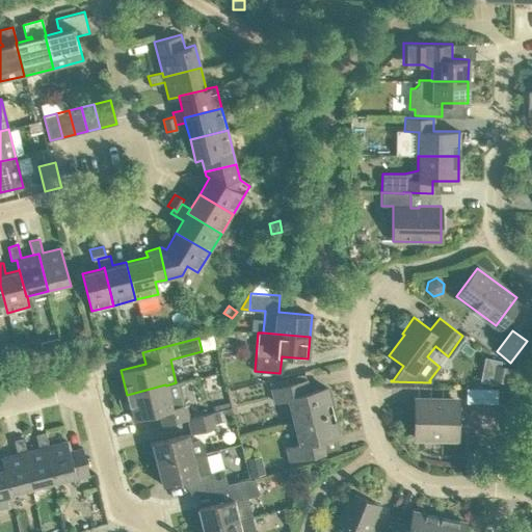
[(37,341),(31,342),(33,352),(40,351),(37,341)]
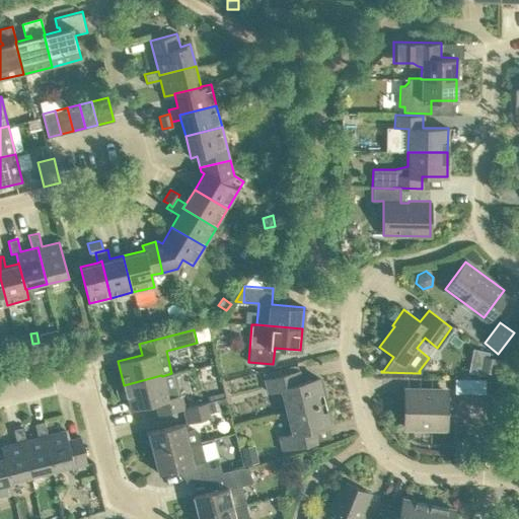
[(48,343),(45,332),(39,335),(41,343),(42,344),(48,343)]
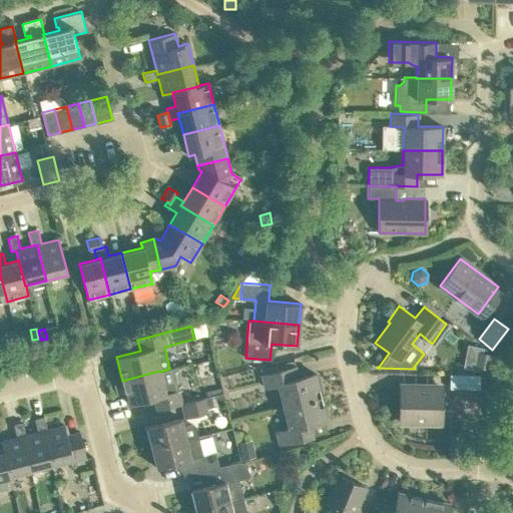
[(17,344),(13,331),(0,335),(4,348),(17,344)]
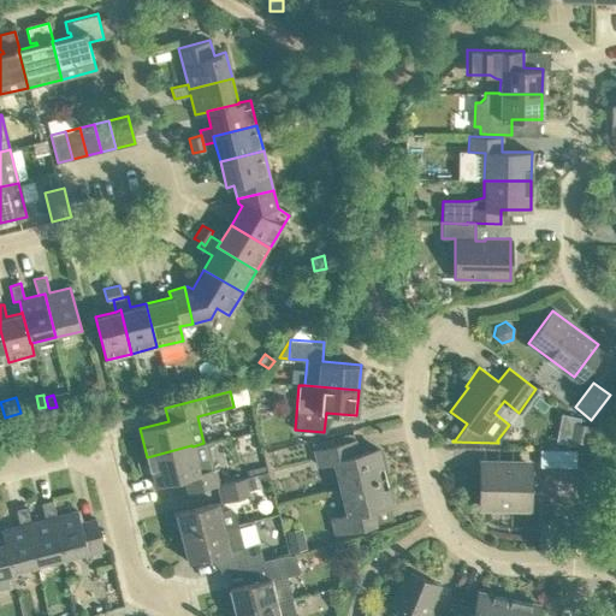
[(568,439),(588,444),(592,426),(572,422),(568,439)]
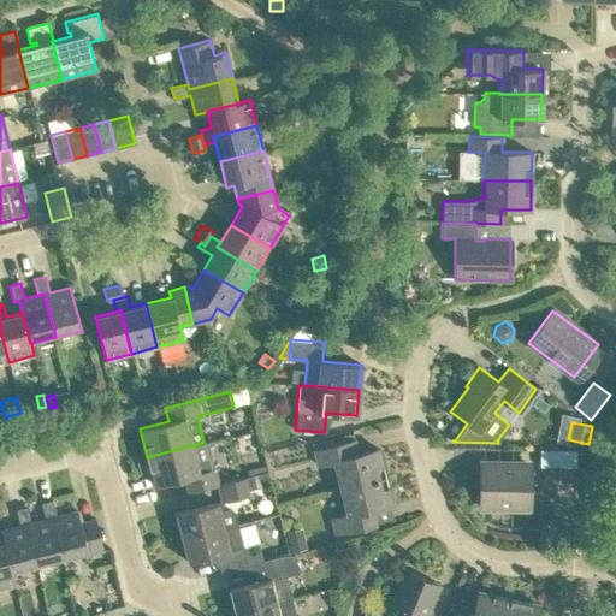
[(332,461),(339,487),(385,477),(378,448),(357,454),(354,439),(314,450),(318,465),(332,461)]
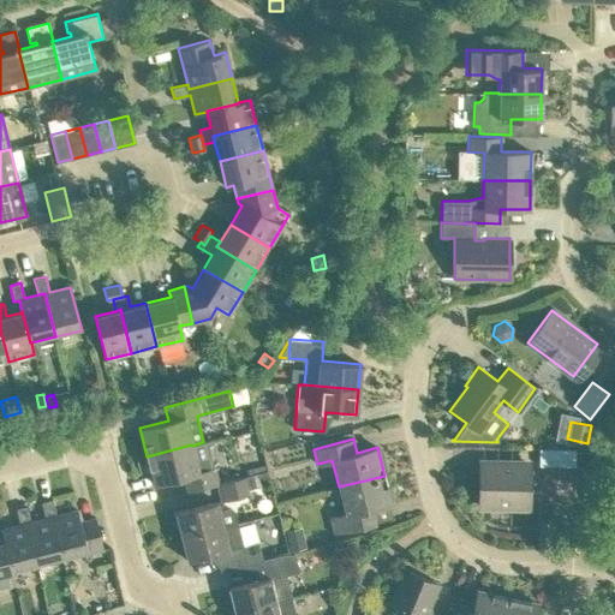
[(186,490),(216,483),(218,483),(214,467),(198,472),(192,446),(191,445),(147,457),(154,484),(183,477),(186,490)]
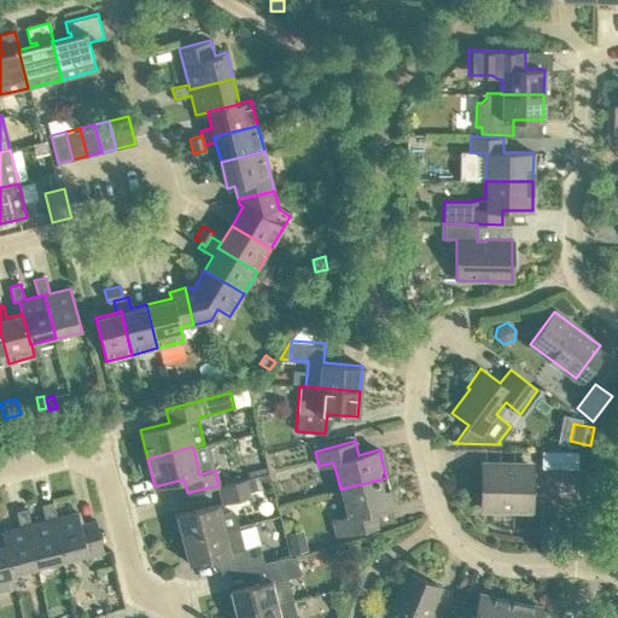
[(577,452),(542,452),(541,467),(577,467),(577,452)]
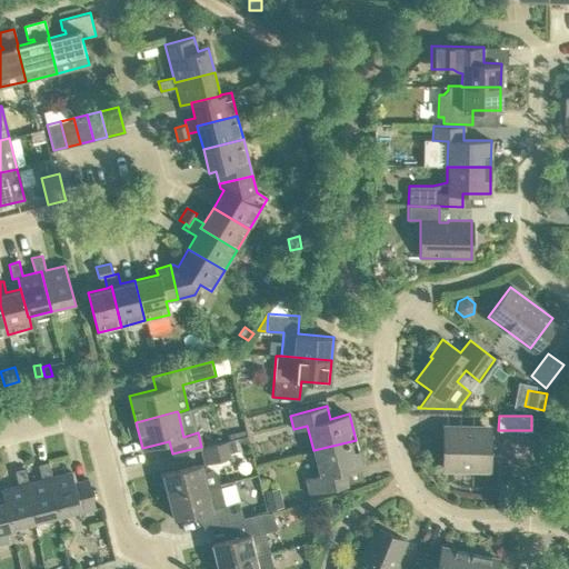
[(443,469),(486,470),(486,427),(445,427),(443,469)]
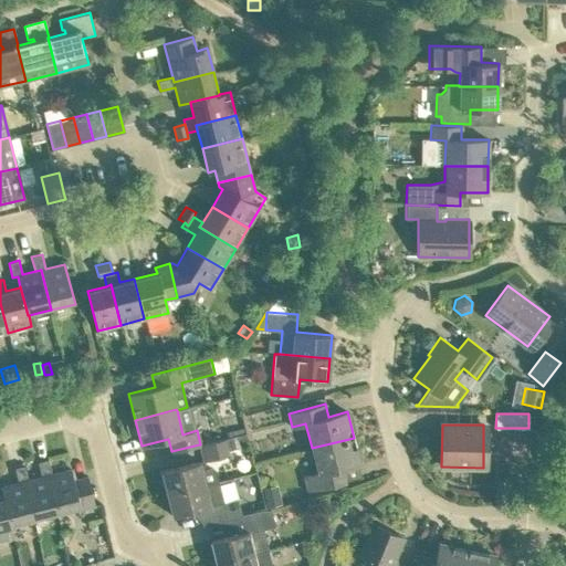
[(223,438),(200,444),(199,444),(202,461),(228,454),(227,450),(234,448),(232,437),(223,438)]
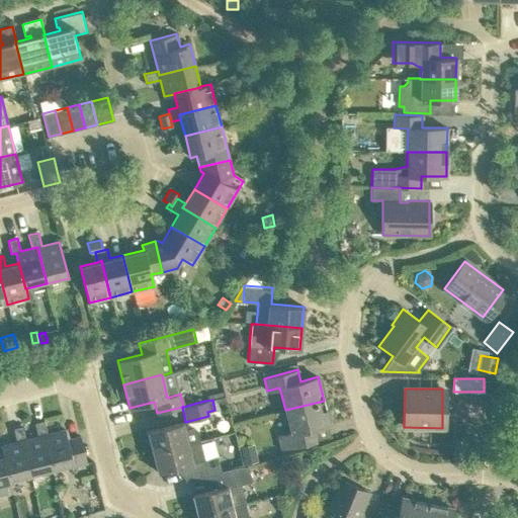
[(324,401),(285,410),(291,432),(278,436),(281,448),(315,440),(313,428),(330,424),(324,401)]
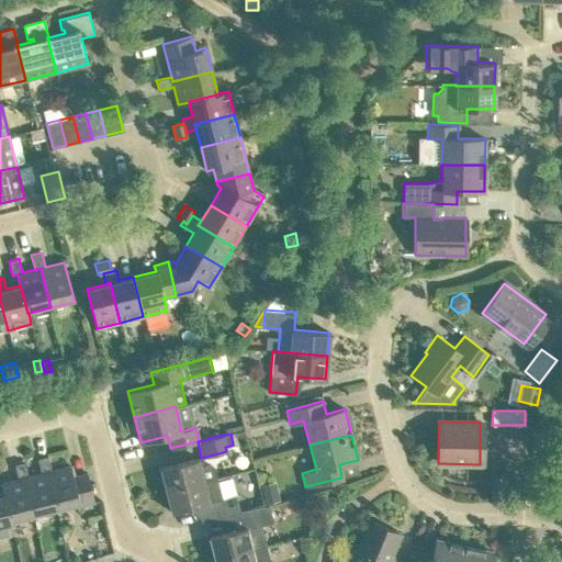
[(23,478),(33,517),(57,510),(46,472),(51,470),(47,456),(37,459),(41,473),(27,476),(23,478)]
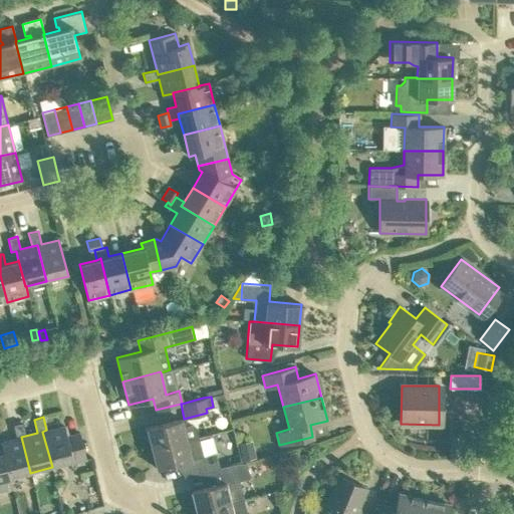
[(147,428),(152,448),(198,437),(195,427),(192,425),(183,427),(181,419),(147,428)]
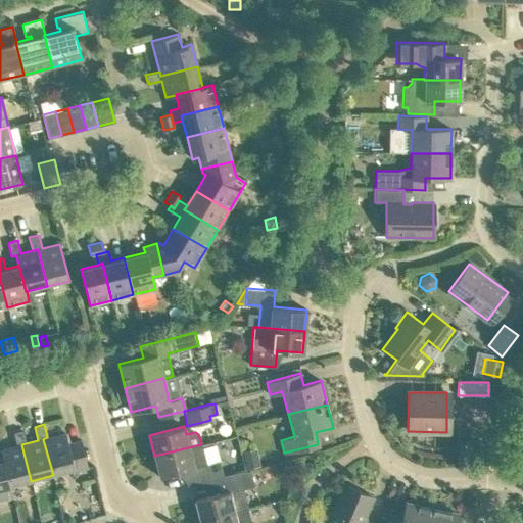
[(0,450),(2,460),(10,486),(31,481),(21,444),(26,443),(22,430),(13,432),(16,445),(0,448),(0,450)]
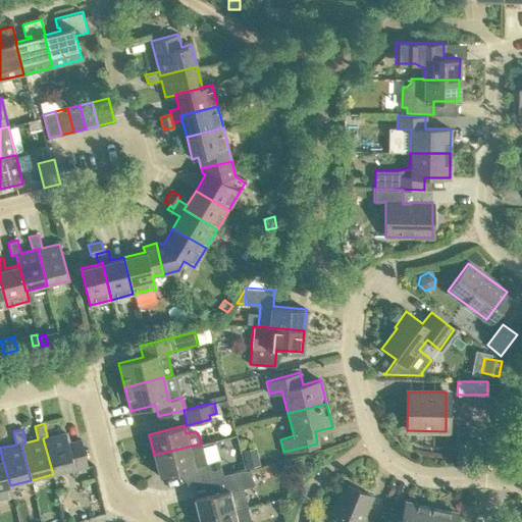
[(43,438),(53,474),(87,466),(81,439),(67,442),(65,432),(47,436),(43,438)]
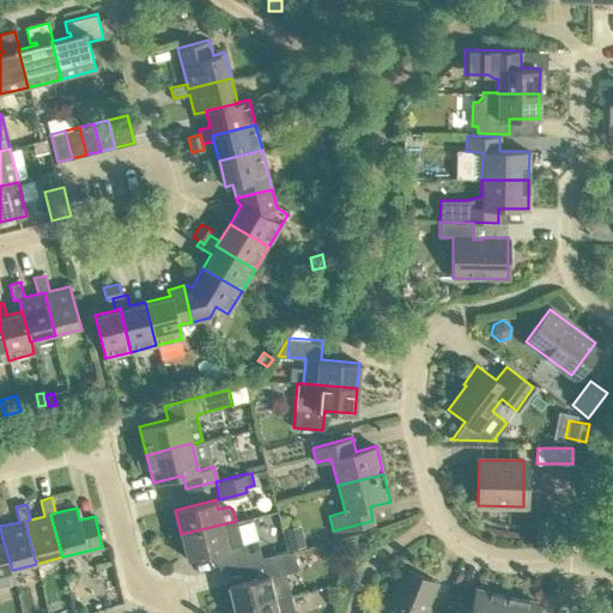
[(228,568),(260,559),(261,559),(260,558),(256,540),(241,544),(236,521),(181,534),(187,559),(223,550),(228,568)]
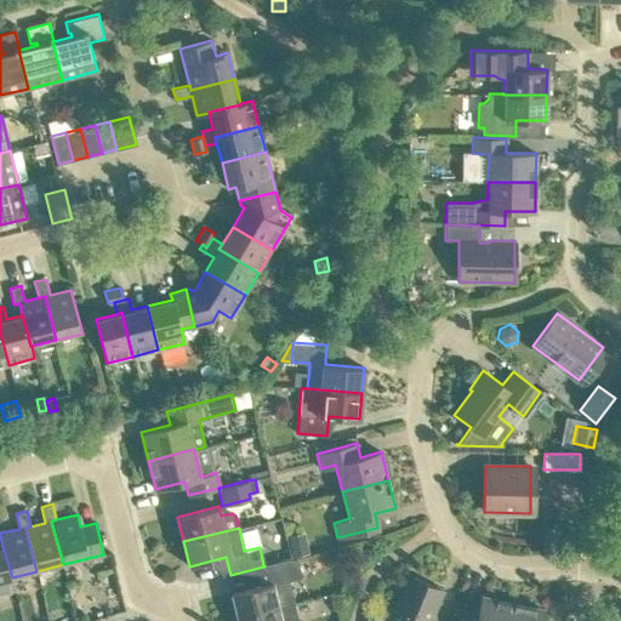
[(288,536),(291,557),(308,553),(305,533),(288,536)]
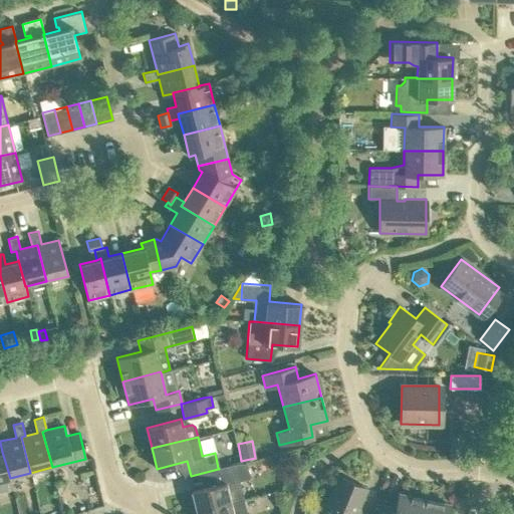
[(0,491),(12,488),(10,478),(2,452),(0,452),(0,491)]
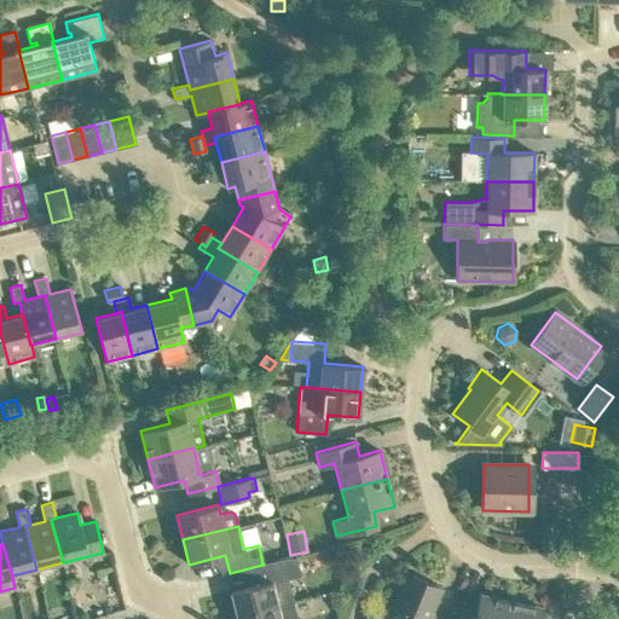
[(230,590),(236,615),(293,602),(287,578),(300,574),(295,557),(289,557),(262,563),(264,565),(262,565),(266,582),(230,590)]
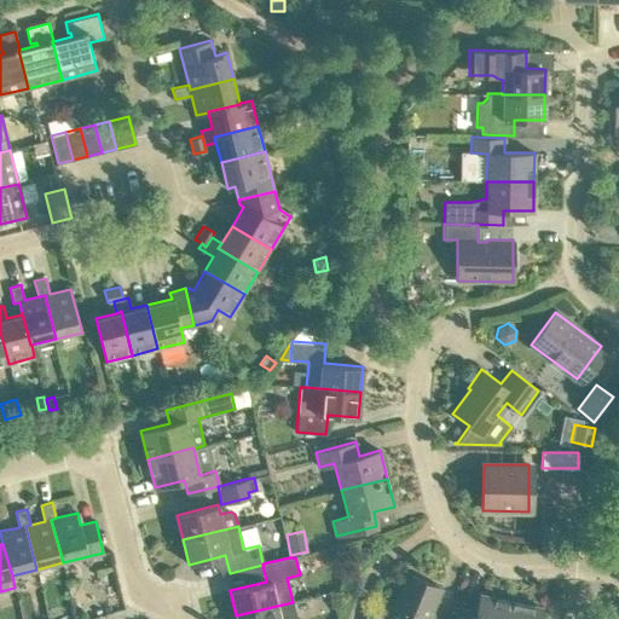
[(433,618),(428,617),(440,588),(408,573),(392,608),(399,612),(395,618),(433,618)]
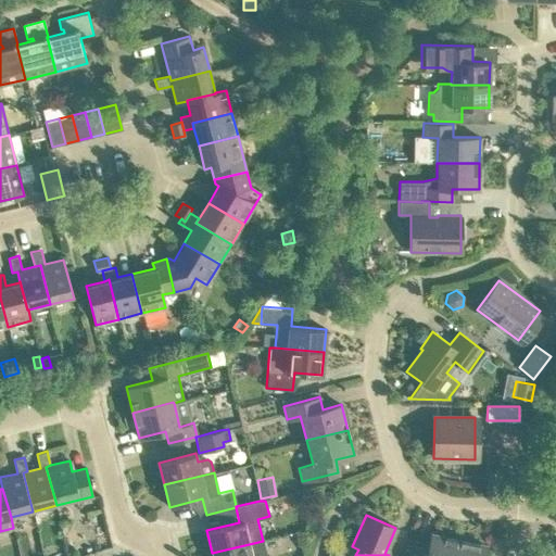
[(454,555),(458,540),(430,533),(428,547),(414,544),(411,555),(454,555)]
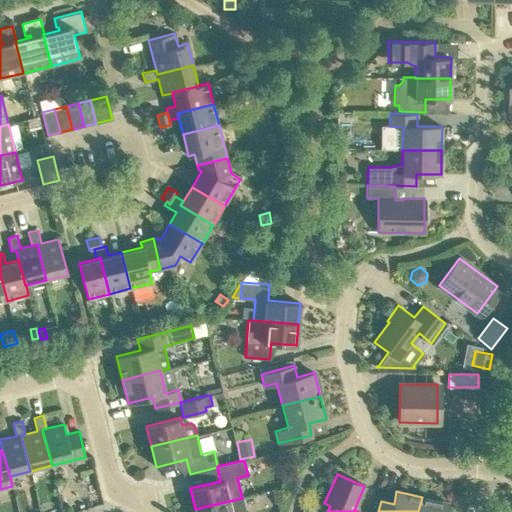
[(418,511),(444,511),(447,502),(422,497),(418,511)]
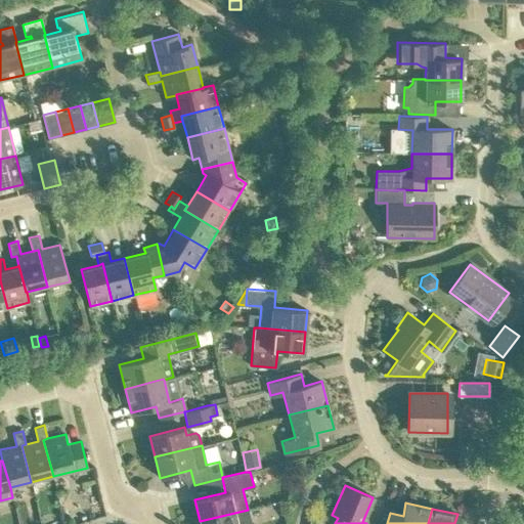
[(251,523),(248,510),(200,521),(201,523),(251,523)]
